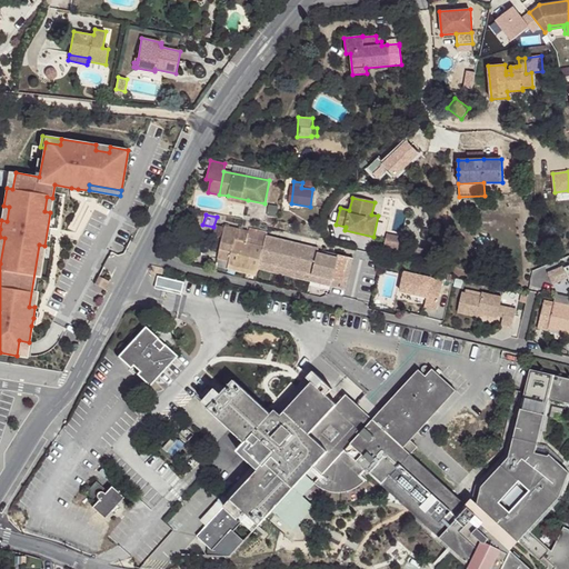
[(229,265),(258,272),(258,269),(260,263),(266,236),(267,232),(249,228),(248,231),(225,226),(225,227),(218,226),(217,230),(225,231),(222,238),(217,259),(229,262),(229,265)]
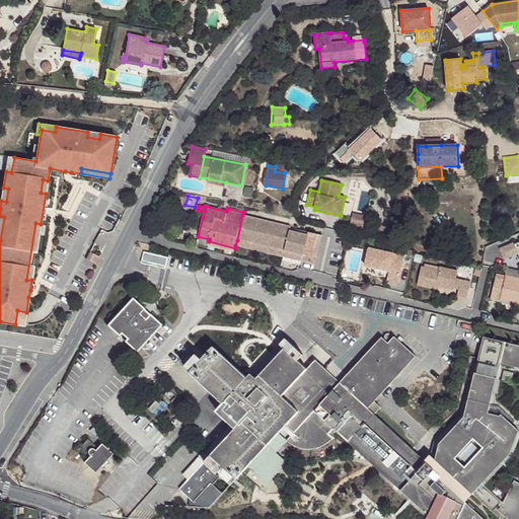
[(366,231),(369,217),(352,214),(350,229),(366,231)]
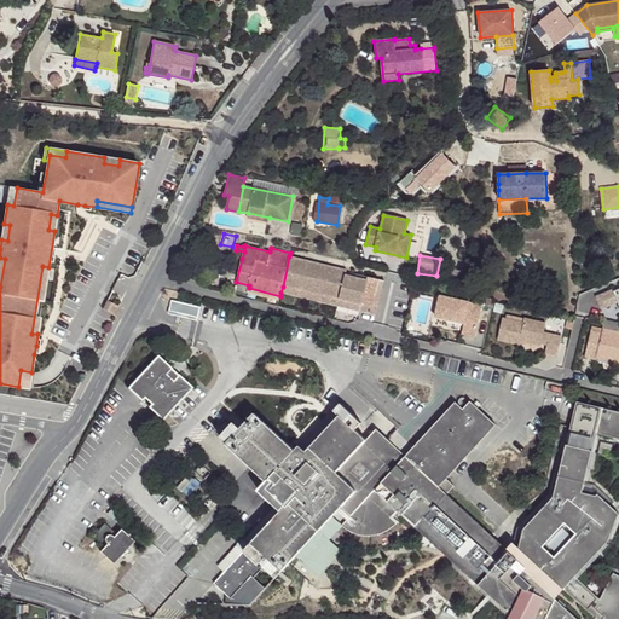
[(289,256),(283,287),(340,300),(337,306),(376,317),(385,281),(369,277),(368,281),(345,275),(346,271),(289,256)]
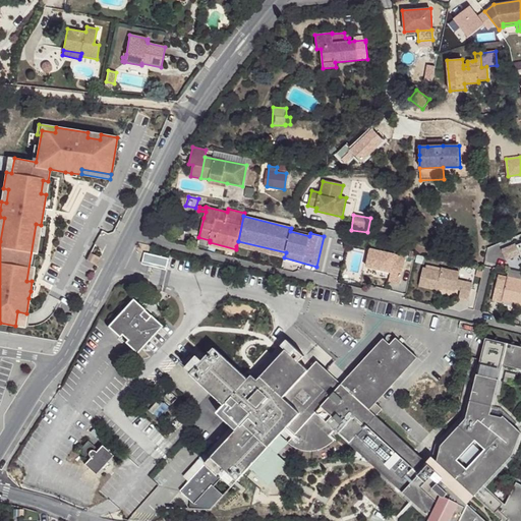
[(385,220),(382,233),(396,236),(398,222),(385,220)]
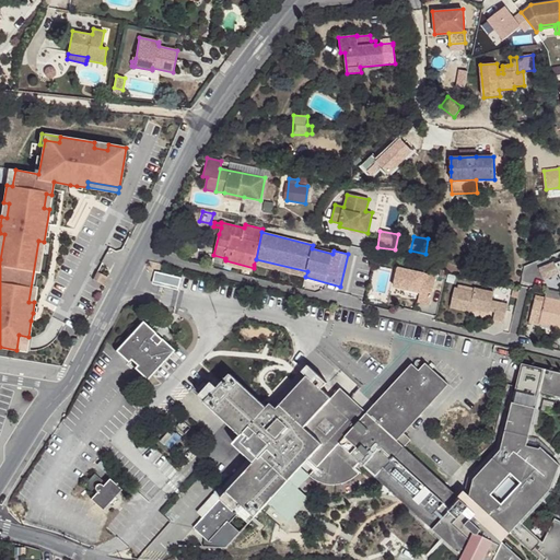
[(212,263),(253,271),(254,268),(225,260),(225,258),(213,255),(212,263)]
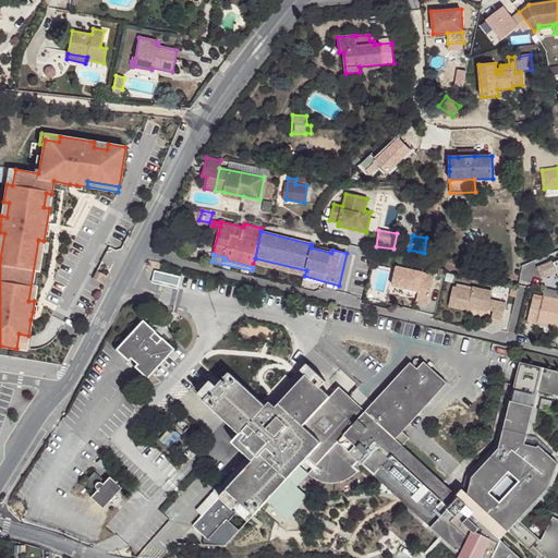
[(255,258),(253,264),(304,276),(306,270),(255,258)]
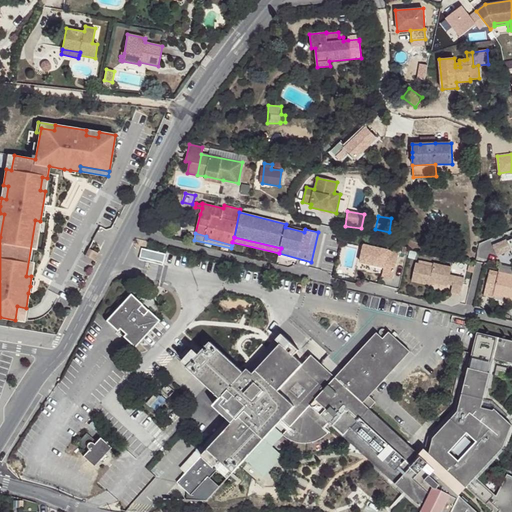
[(511,238),(507,241),(507,240),(494,245),(498,256),(511,250),(511,252),(511,251),(511,238)]
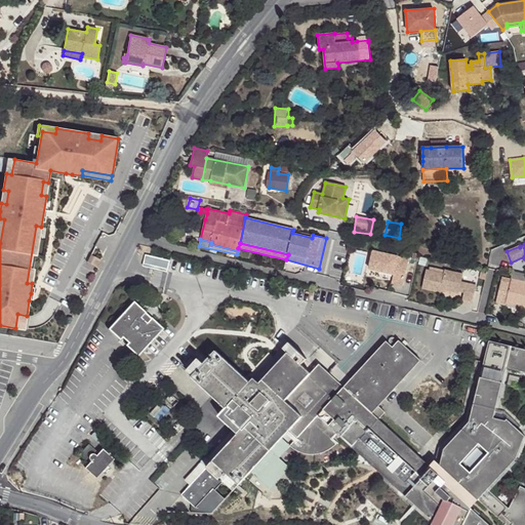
[(392,283),(403,286),(409,259),(373,251),(369,269),(394,275),(392,283)]
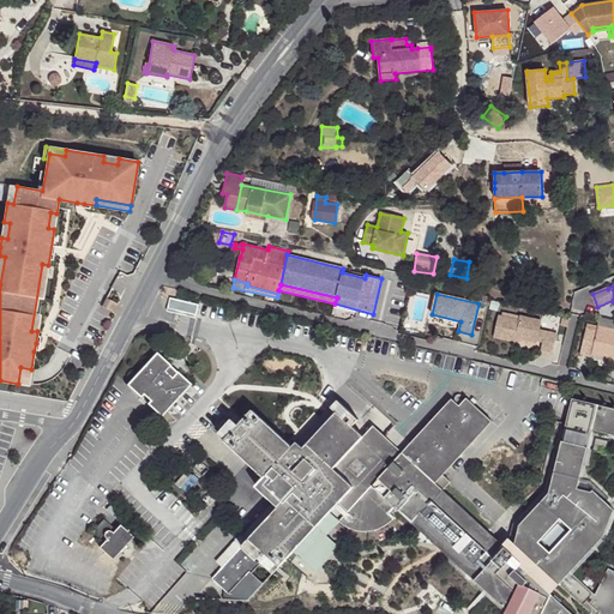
[(119,305),(107,298),(102,307),(114,313),(119,305)]
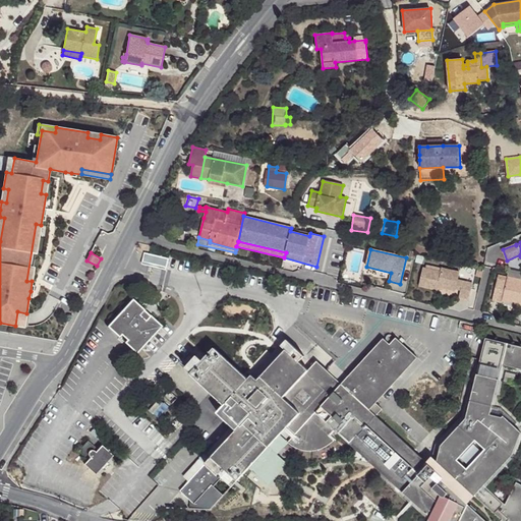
[(441,272),(423,268),(419,287),(438,290),(438,287),(456,291),(456,289),(460,290),(459,297),(469,299),(473,283),(458,280),(460,272),(442,268),(441,272)]
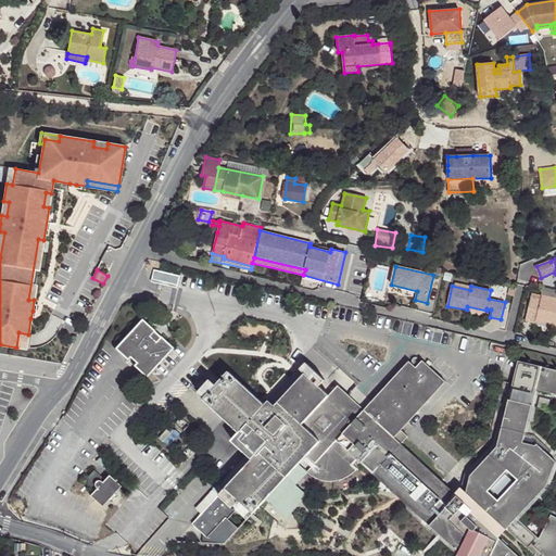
[(555,326),(555,299),(542,295),(541,300),(531,298),(526,320),(535,323),(535,321),(536,319),(552,323),(551,325),(555,326)]
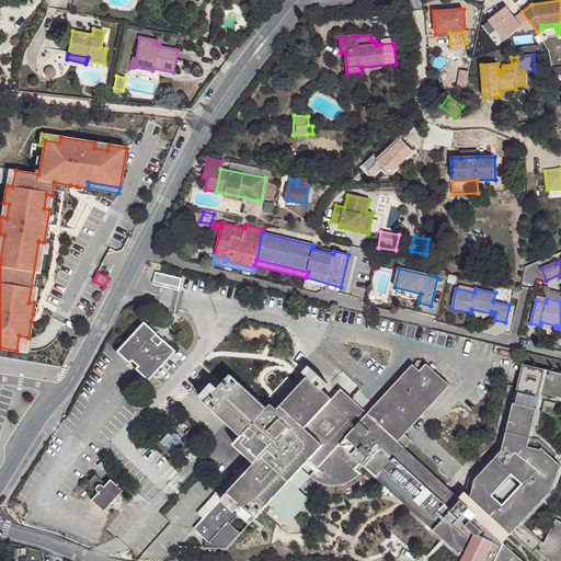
[(144,322),(118,348),(132,359),(138,366),(150,377),(174,351),(162,340),(161,341),(156,346),(150,340),(155,334),(156,333),(144,322)]
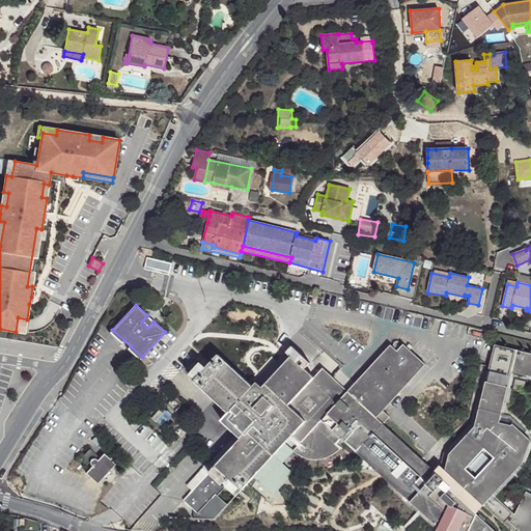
[(147,328),(152,323),(146,316),(142,322),(147,328)]
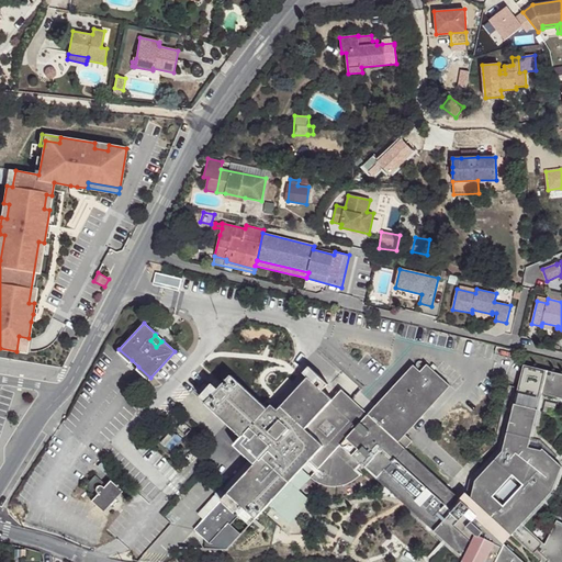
[(19,336),(17,351),(26,352),(29,338),(19,336)]
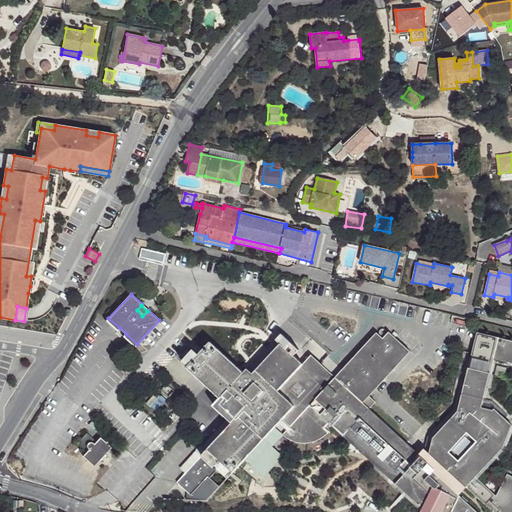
[(120,328),(108,318),(106,321),(117,331),(120,328)]
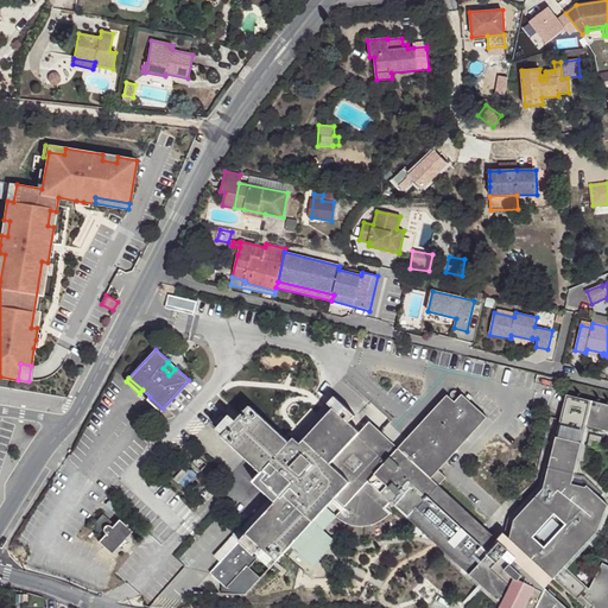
[(375,524),(380,521),(388,515),(390,514),(384,508),(391,501),(502,605),(508,607),(567,607),(540,583),(548,575),(584,607),(607,607),(607,565),(602,563),(589,589),(565,567),(599,531),(607,505),(607,504),(587,486),(586,487),(572,483),(586,426),(607,431),(607,404),(567,394),(543,488),(514,520),(507,549),(438,486),(445,477),(438,470),(487,418),(469,401),(473,398),(468,394),(466,398),(462,394),(455,403),(448,396),(398,448),(392,455),(378,442),(384,435),(369,422),(360,432),(349,423),(334,407),(311,432),(304,439),(301,443),(293,437),(290,443),(249,406),(236,420),(222,436),(261,473),(253,482),(276,502),(210,574),(226,588),(230,588),(229,595),(246,595),(261,578),(249,568),(265,551),(277,562),(291,546),(312,567),(327,533),(324,531),(314,521),(327,507),(335,498),(344,507),(336,517),(341,520),(346,523),(349,525),(360,527),(371,526),(375,524)]
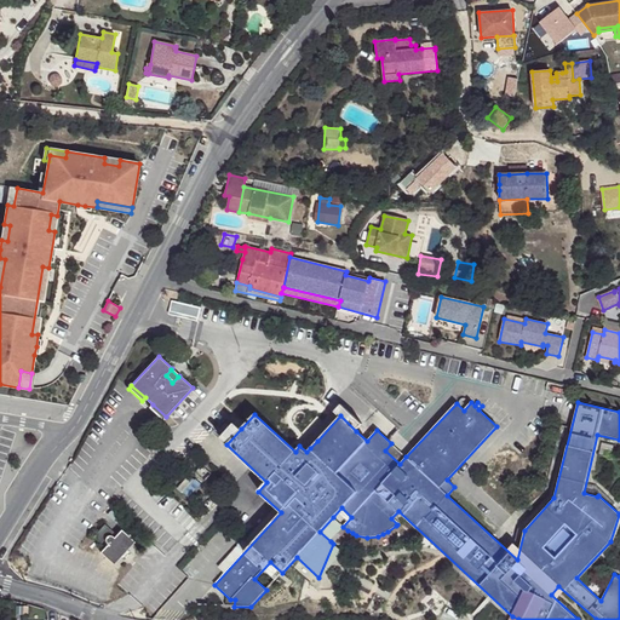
[(162,420),(166,417),(153,405),(149,408),(162,420)]
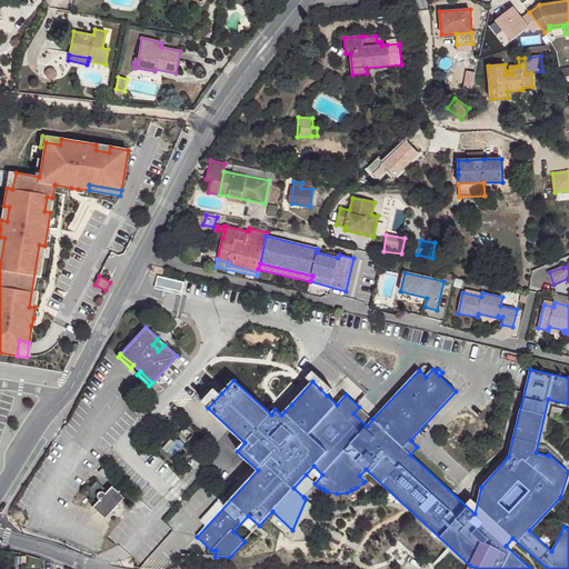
[(312,381),(327,396),(332,389),(312,371),(307,378),(312,381)]
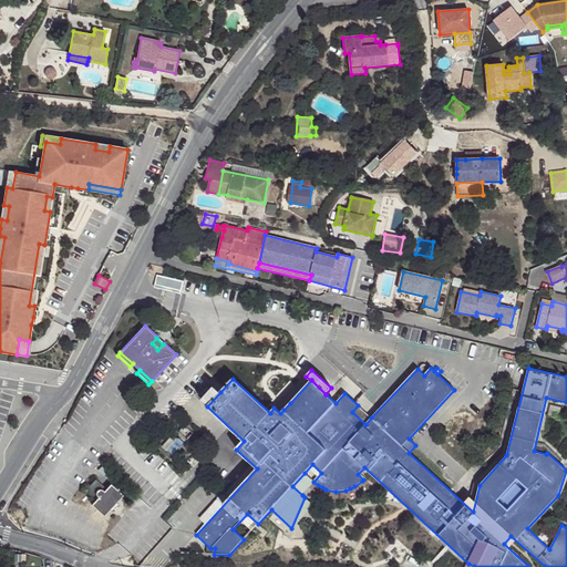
[(284,410),(290,403),(284,395),(282,380),(272,380),(274,401),(284,410)]
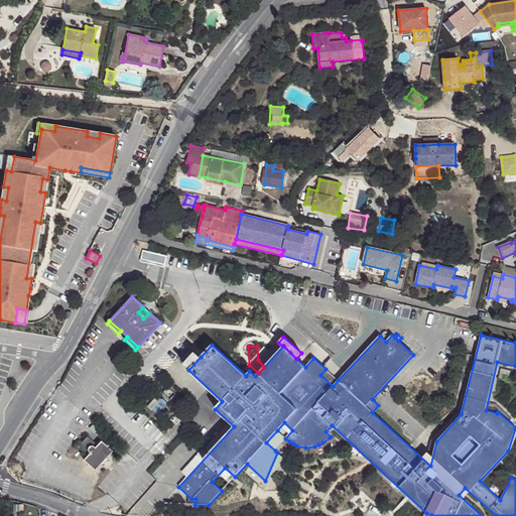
[(183,365),(188,370),(201,357),(195,352),(183,365)]
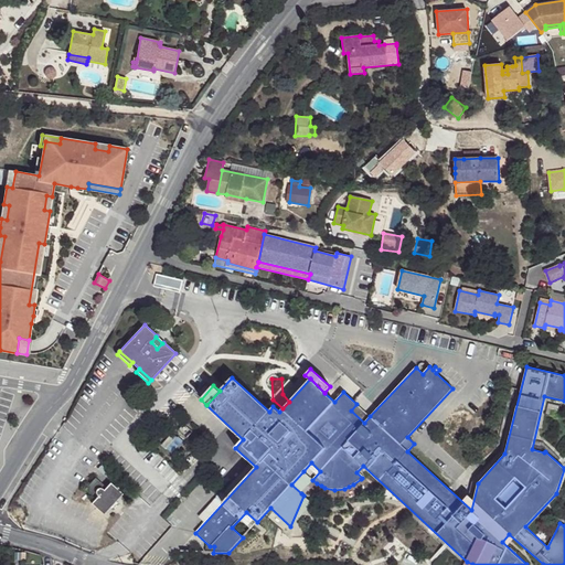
[(356,404),(351,411),(364,423),(370,416),(356,404)]
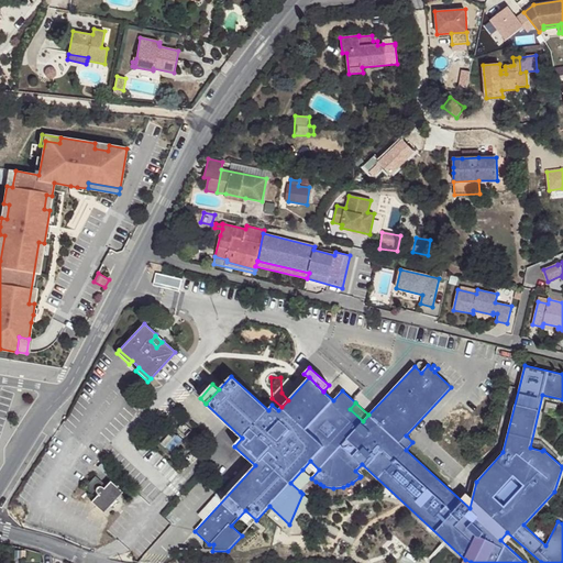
[(177,430),(185,438),(192,430),(184,422),(177,430)]
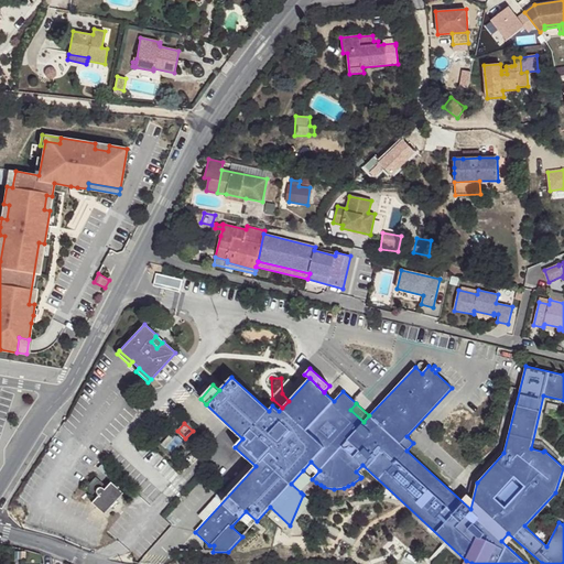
[(303,470),(291,484),(301,492),(312,479),(303,470)]
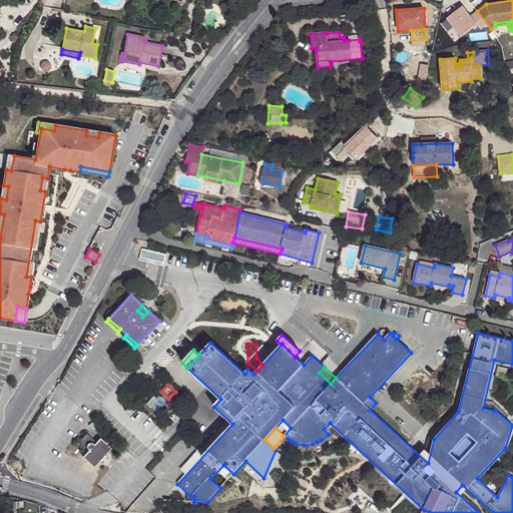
[(107,454),(111,449),(100,438),(96,443),(86,434),(77,444),(83,450),(85,447),(89,450),(83,457),(94,467),(99,462),(103,463),(108,458),(107,454)]
